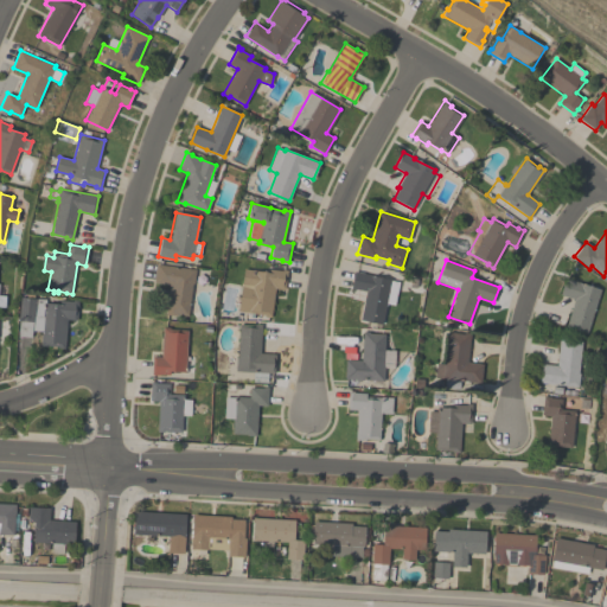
[(187,317),(177,314),(177,315),(165,314),(170,285),(153,282),(157,264),(196,270),(193,283),(192,283),(187,317)]
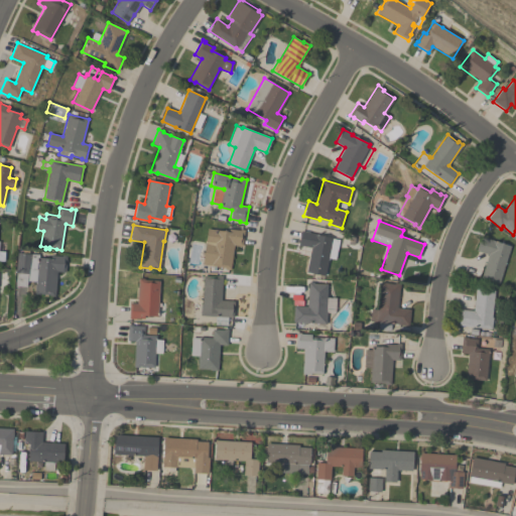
[(212,252),(207,252),(208,244),(206,243),(208,229),(229,232),(229,229),(239,230),(240,229),(245,230),(242,246),(234,245),(231,269),(225,269),(225,268),(215,266),(214,269),(211,269),(212,265),(210,265),(212,252)]
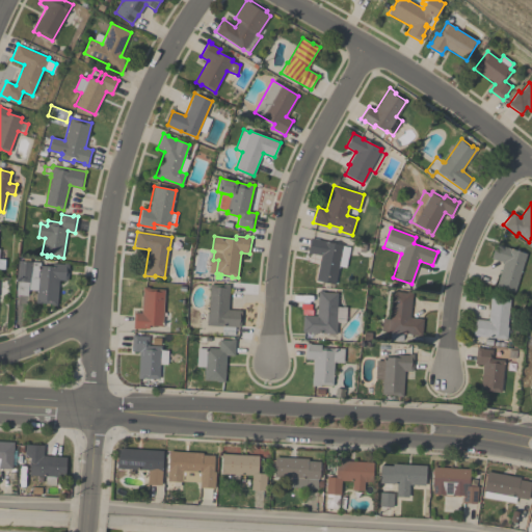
[(348,247),(345,267),(339,266),(335,284),(316,281),(321,256),(308,253),(310,238),(324,241),(343,245),(342,246),(348,247)]
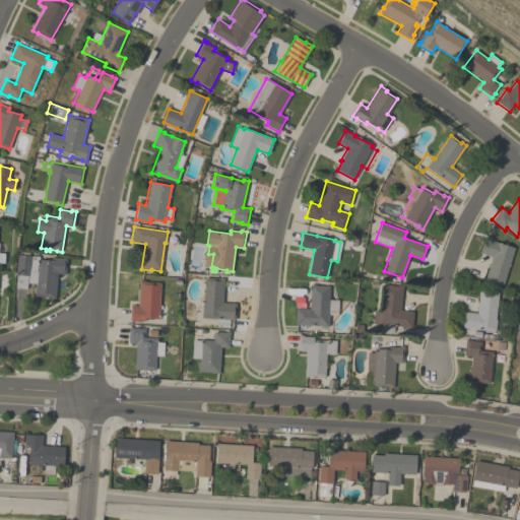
[(503,285),(484,279),(493,256),(480,253),(484,238),(497,242),(497,243),(515,248),(503,285)]
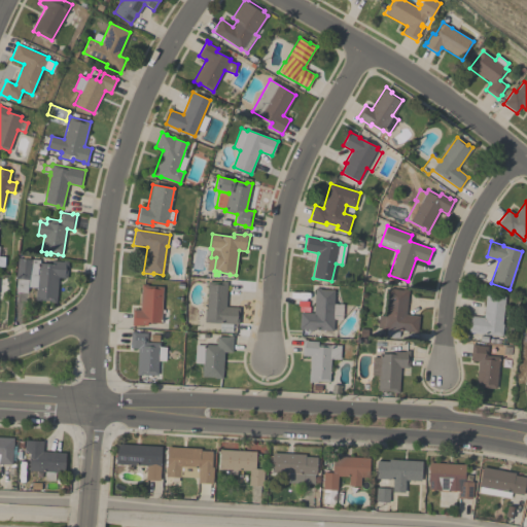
[(36,287),(28,286),(28,292),(15,292),(16,279),(18,258),(40,259),(40,262),(53,264),(53,260),(63,261),(63,260),(68,260),(67,278),(58,277),(57,303),(50,302),(50,301),(35,300),(36,287)]
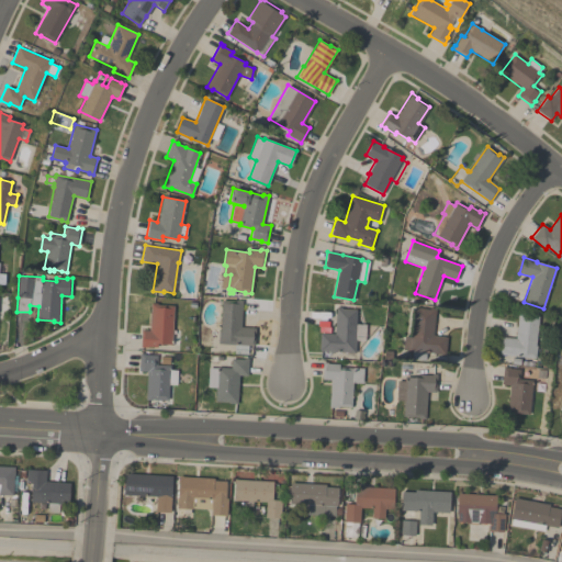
[(218,330),(220,330),(222,300),(236,301),(236,300),(243,300),(240,327),(255,327),(255,346),(248,346),(248,355),(234,353),(234,345),(218,344),(218,330)]
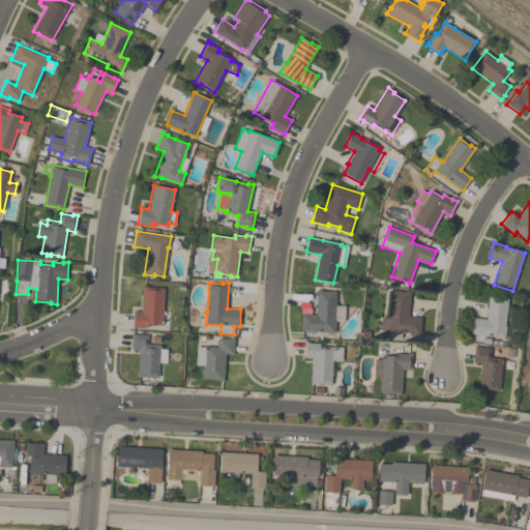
[(148,324),(148,327),(138,326),(138,327),(131,327),(133,312),(141,312),(142,286),(150,286),(150,288),(164,288),(162,324),(153,324),(151,325),(150,324),(148,324)]
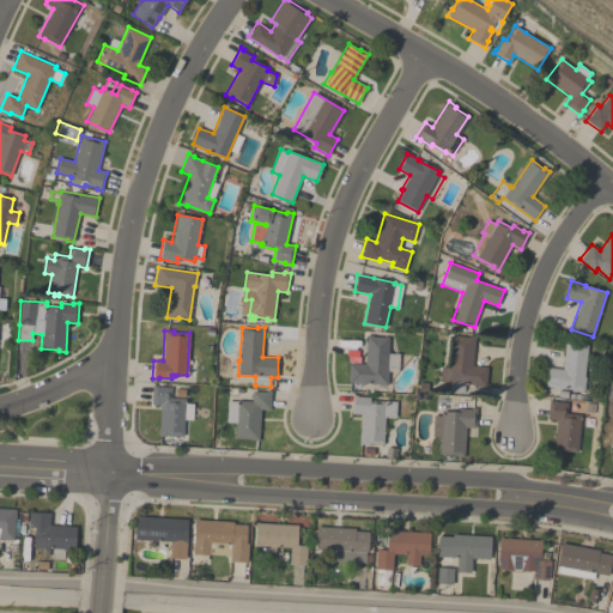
[(366,334),(372,335),(372,337),(389,338),(388,352),(394,353),(394,354),(399,354),(398,372),(388,371),(388,384),(349,382),(350,363),(365,363),(366,334)]
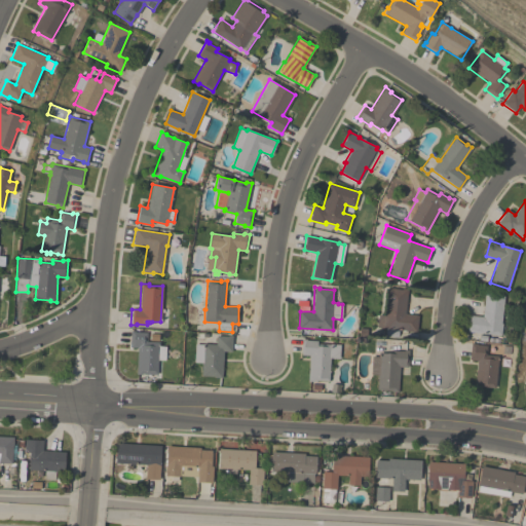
[(388,288),(403,290),(403,289),(408,289),(405,313),(418,315),(417,332),(377,328),(378,314),(385,315),(388,288)]
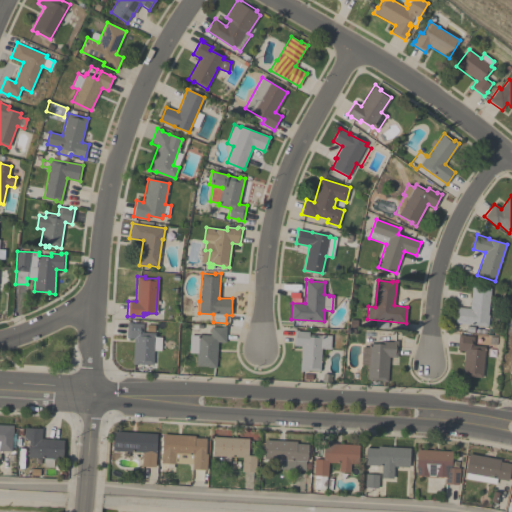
[(472,284),(479,285),(479,286),(491,287),(488,315),(489,315),(488,326),(455,323),(457,307),(470,308),(472,284)]
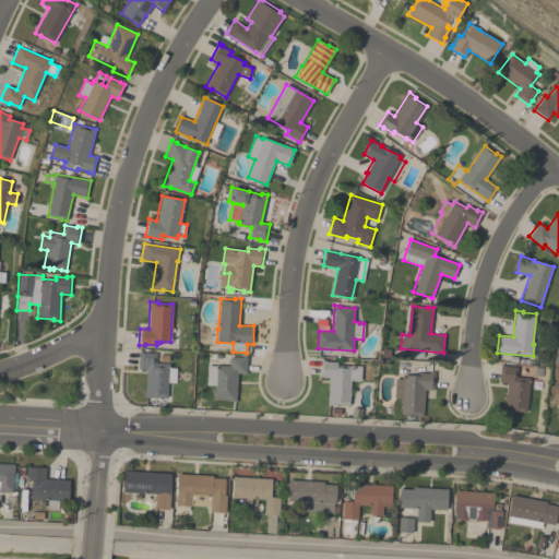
[(176,368),(175,383),(168,382),(167,399),(151,397),(151,405),(146,405),(146,397),(145,397),(146,370),(138,369),(139,352),(144,352),(144,353),(156,353),(155,363),(169,364),(169,368),(176,368)]
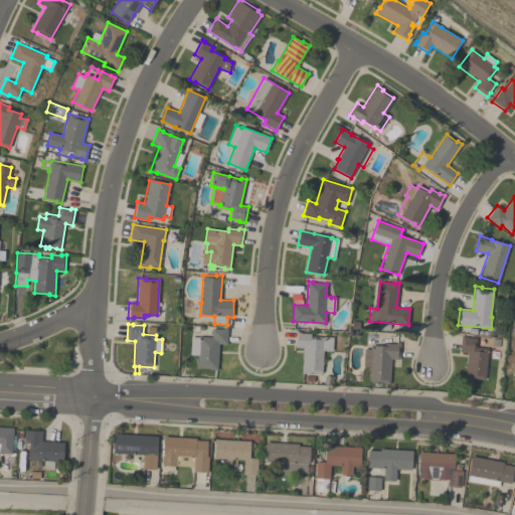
[(217,370),(210,369),(210,368),(197,368),(199,336),(211,337),(212,329),(223,329),(223,328),(227,328),(226,345),(219,344),(217,370)]
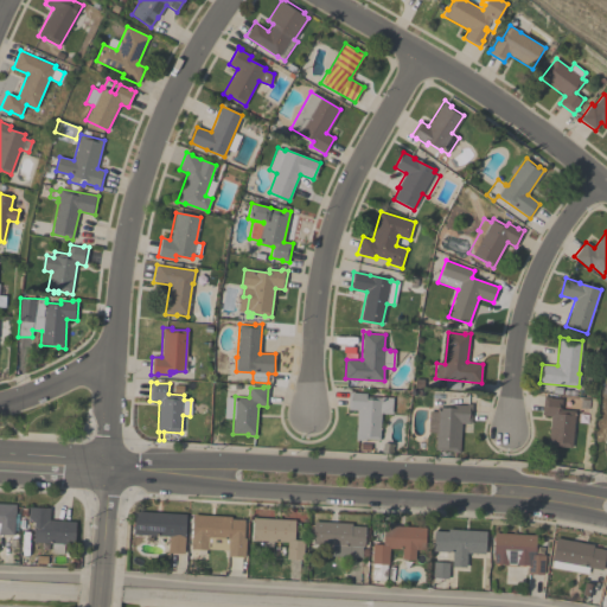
[(357,410),(347,409),(349,391),(355,391),(355,393),(366,393),(366,396),(393,397),(391,414),(382,413),(379,440),(363,439),(363,440),(356,440),(357,410)]
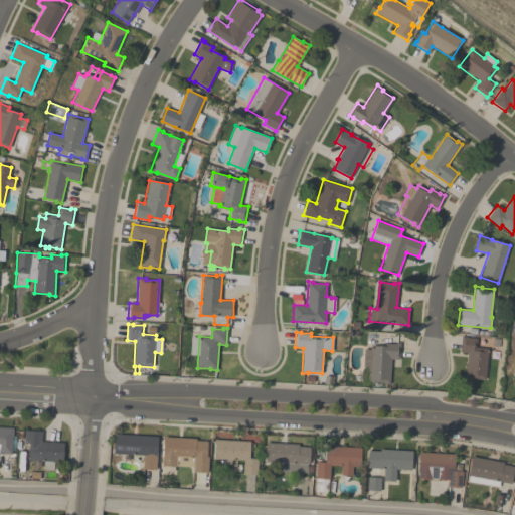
[(493,363),(491,376),(486,375),(485,380),(472,378),(471,379),(465,378),(468,353),(460,352),(462,336),(467,337),(477,338),(476,347),(489,349),(487,363),(493,363)]
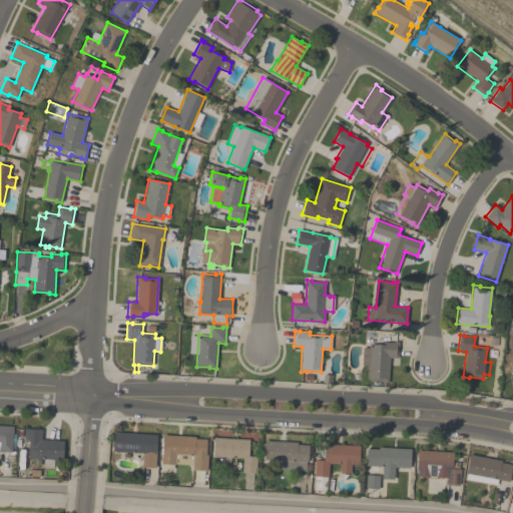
[(369,366),(362,366),(363,348),(370,348),(370,344),(384,345),(384,342),(394,343),(394,342),(399,342),(398,358),(390,358),(389,383),(382,382),(382,381),(368,380),(369,366)]
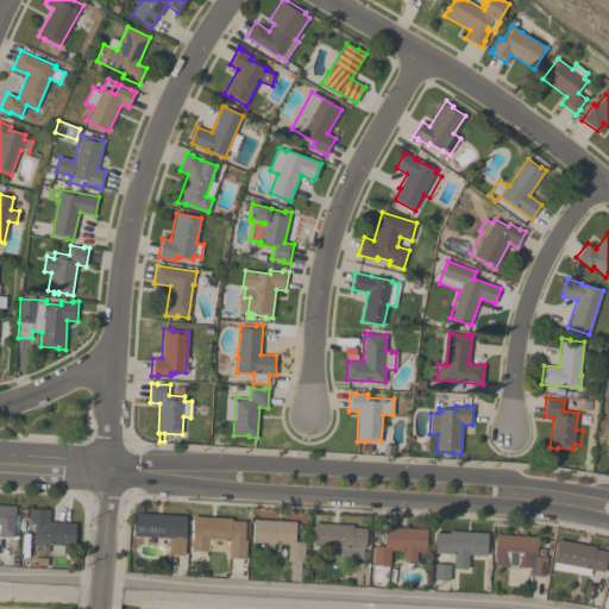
[(0,504),(17,506),(16,515),(14,515),(14,529),(16,529),(16,535),(14,535),(14,537),(0,535),(0,504)]
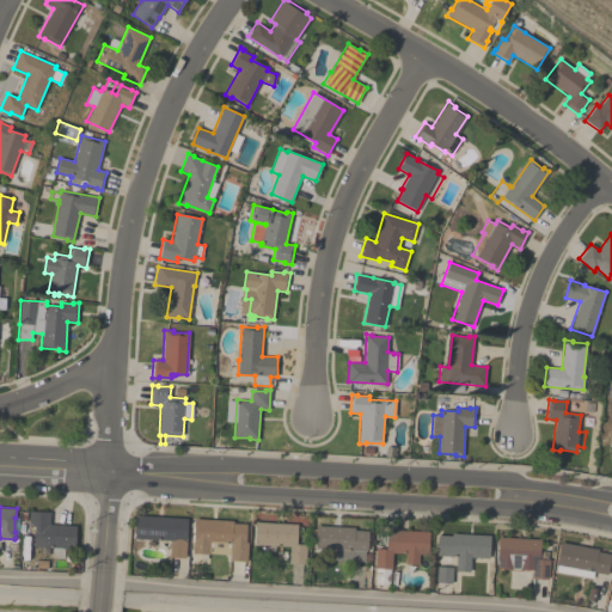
[(77,526),(75,549),(65,548),(65,558),(53,558),(53,548),(34,546),(35,527),(29,526),(29,512),(50,513),(50,525),(77,526)]
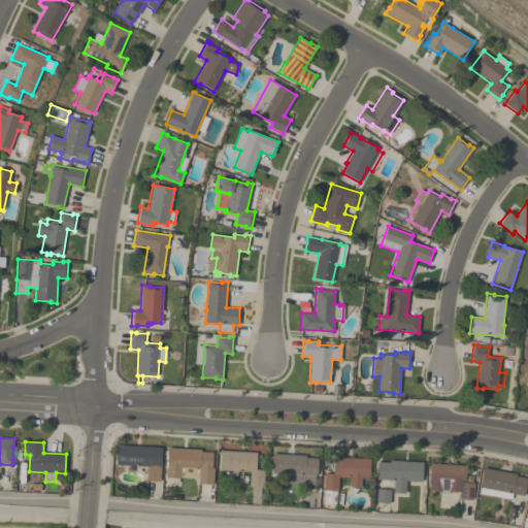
[(162,447),(160,482),(146,481),(147,466),(116,464),(117,444),(162,447)]
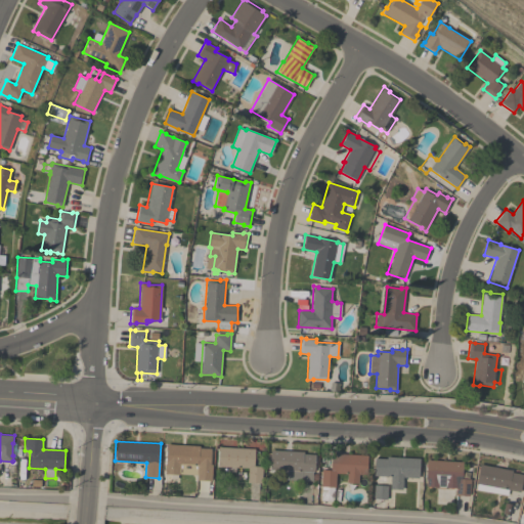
[(200,446),(200,447),(211,448),(210,465),(212,465),(211,481),(197,480),(198,475),(179,474),(179,475),(165,474),(167,444),(200,446)]
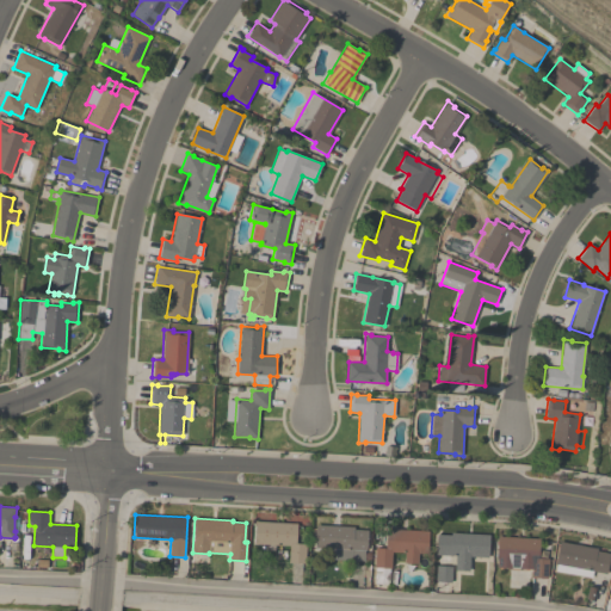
[(254,543),(255,522),(297,524),(296,543),(307,543),(306,563),(289,562),(289,545),(254,543)]
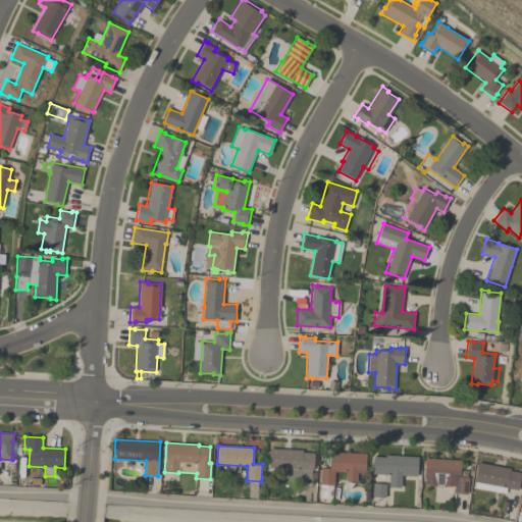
[(303,450),(303,452),(314,453),(313,470),(312,470),(312,471),(317,471),(316,478),(312,477),(311,481),(301,480),(301,470),(297,469),(296,477),(284,476),(284,469),(269,468),(270,449),(303,450)]
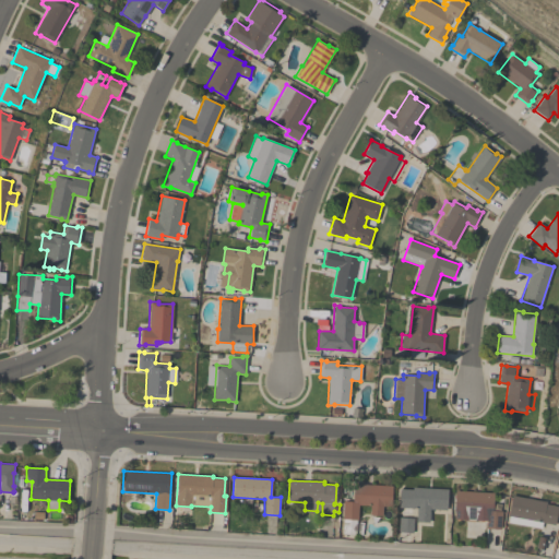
[(392,486),(391,507),(383,506),(382,515),(370,515),(370,506),(359,504),(358,520),(357,520),(356,535),(343,534),(343,519),(343,501),(353,501),(354,491),(353,491),(353,489),(354,489),(354,484),(392,486)]
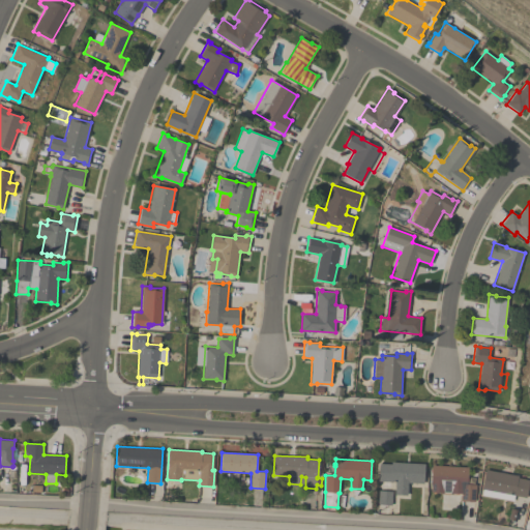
[(424,464),(424,473),(428,474),(428,482),(423,482),(423,483),(408,482),(407,495),(394,495),(395,481),(378,480),(379,464),(391,464),(391,462),(424,464)]
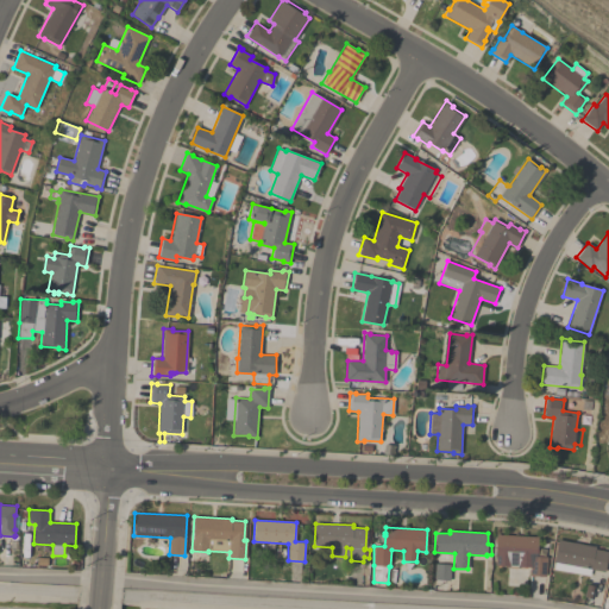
[(496,565),(496,557),(495,557),(496,534),(538,537),(537,557),(547,557),(546,576),(529,576),(529,567),(496,565)]
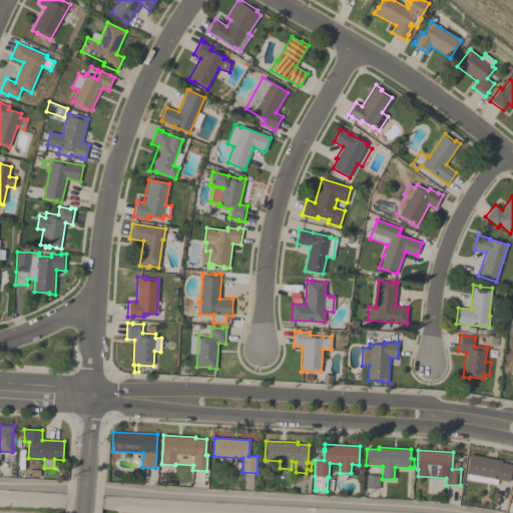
[(502,460),(501,462),(512,465),(509,481),(498,479),(497,484),(466,479),(467,474),(466,474),(470,455),(502,460)]
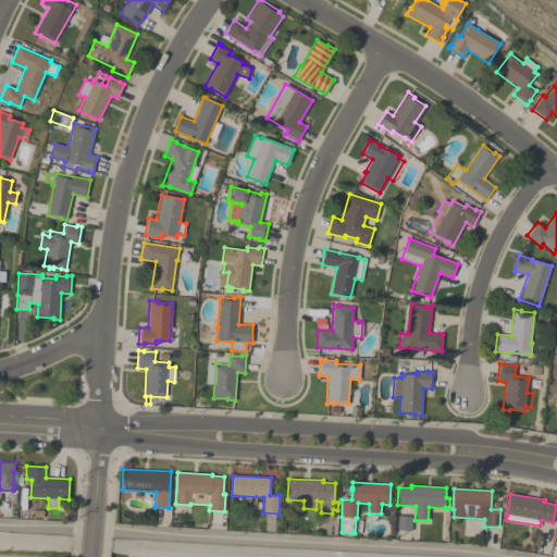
[(398,516),(412,516),(411,531),(397,530),(398,516)]
